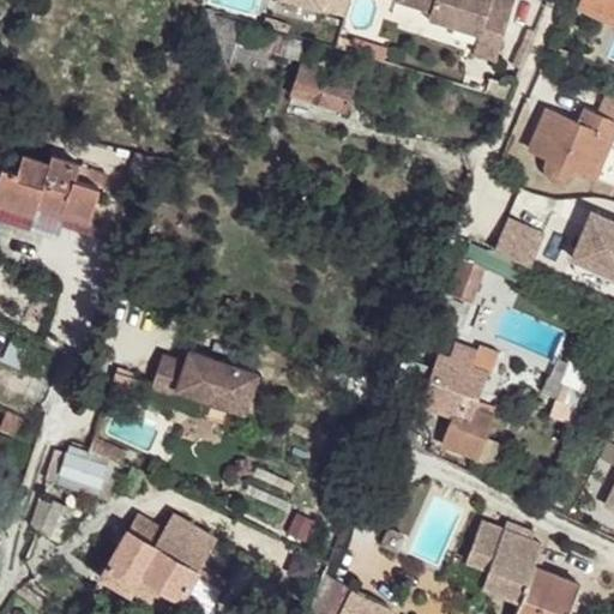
[(304,0),(344,12),(348,0),(304,0)]
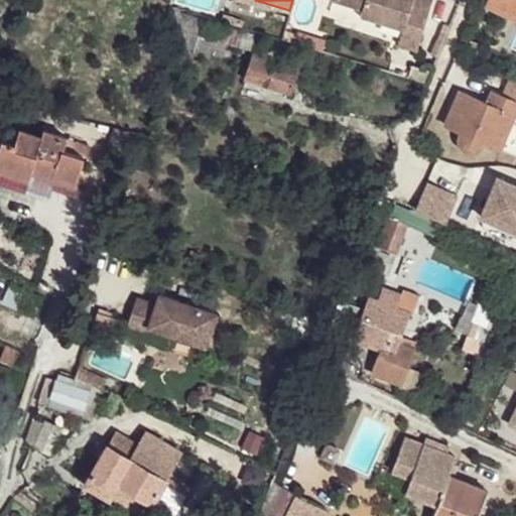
[(334,0),(362,9),(359,16),(400,28),(396,44),(415,49),(430,0),(334,0)]
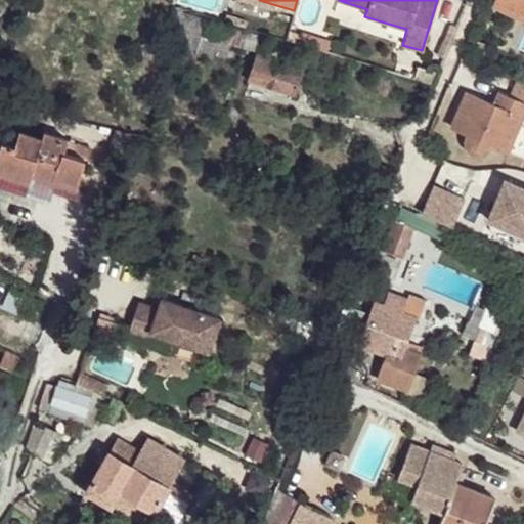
[(523,0),(495,0),(494,3),(523,15),(523,0)]
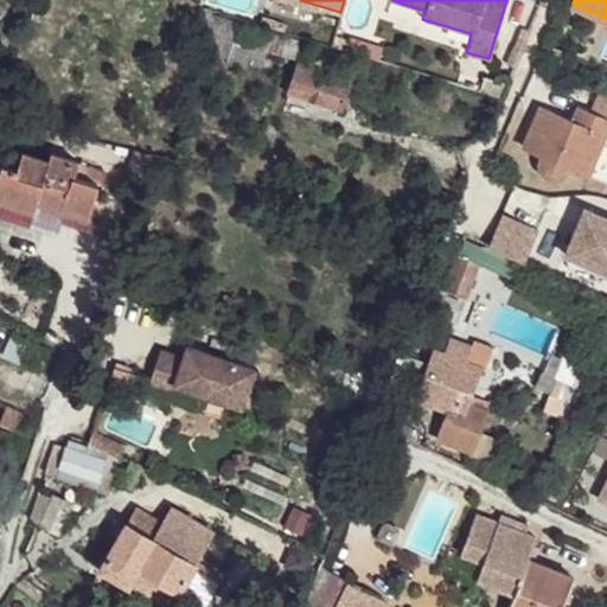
[(212,7),(195,2),(187,26),(289,57),(291,53),(306,58),(321,62),(323,58),(324,52),(310,48),(310,44),(211,13),(212,7)]
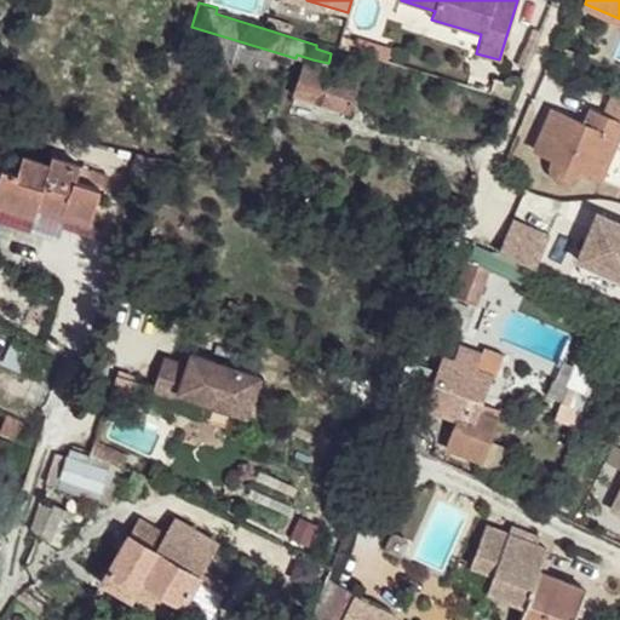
[(360,67),(329,59),(328,63),(313,59),(297,55),(296,58),(288,91),(348,108),(360,67)]
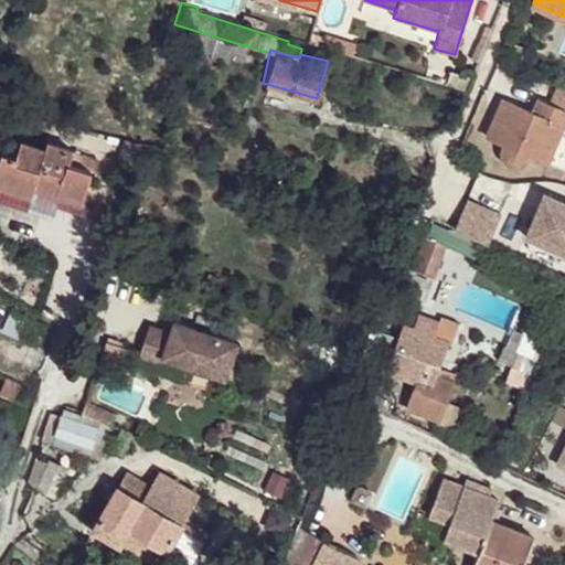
[(564,85),(557,82),(546,105),(542,116),(504,99),(488,137),(503,142),(501,155),(509,163),(520,163),(528,155),(546,163),(564,121),(564,85)]
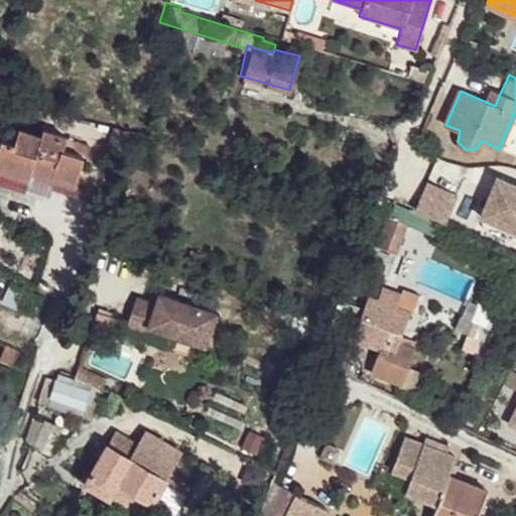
[(13,140),(0,137),(0,169),(23,180),(28,172),(70,185),(79,157),(60,150),(65,138),(40,129),(38,136),(17,130),(13,140)]
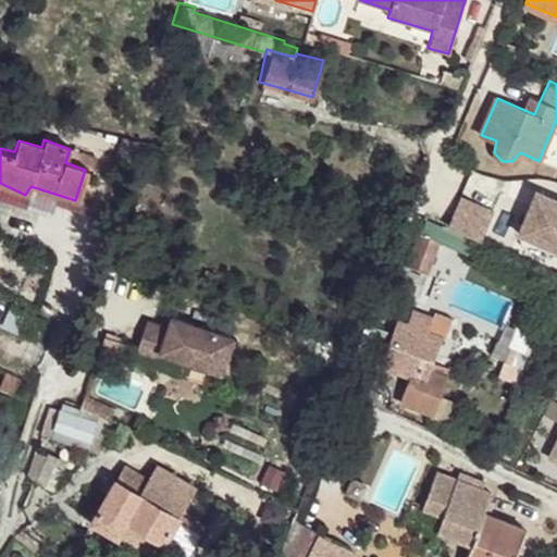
[(556,198),(536,189),(518,231),(556,248),(556,198)]
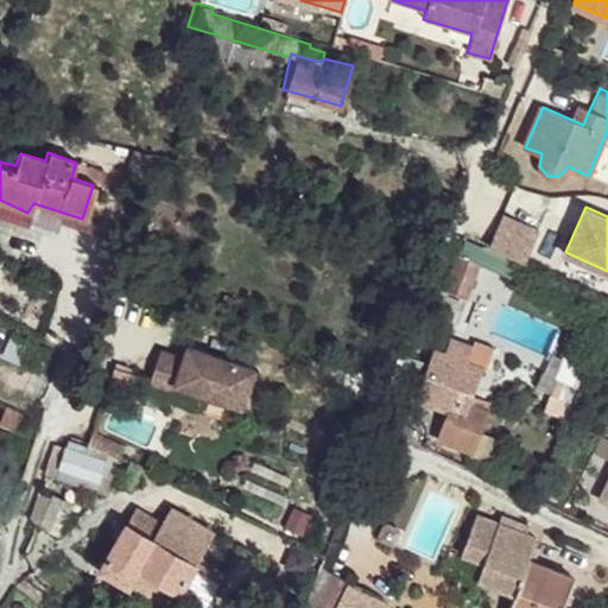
[(498,209),(488,244),(526,255),(537,222),(498,209)]
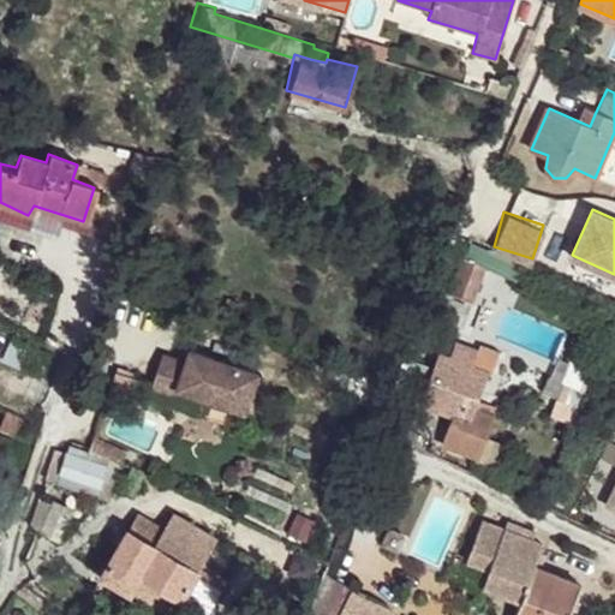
[(479,242),(471,239),(467,256),(484,264),(487,257),(477,251),(479,242)]
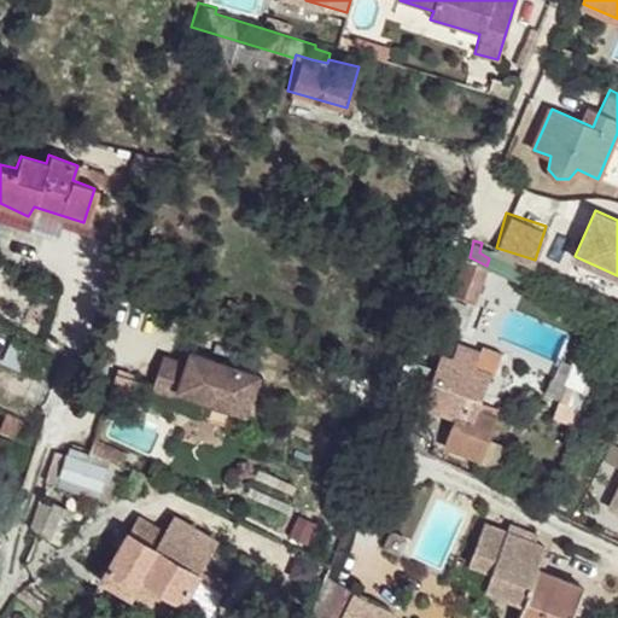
[(470,257),(465,257),(452,292),(473,301),(487,266),(470,257)]
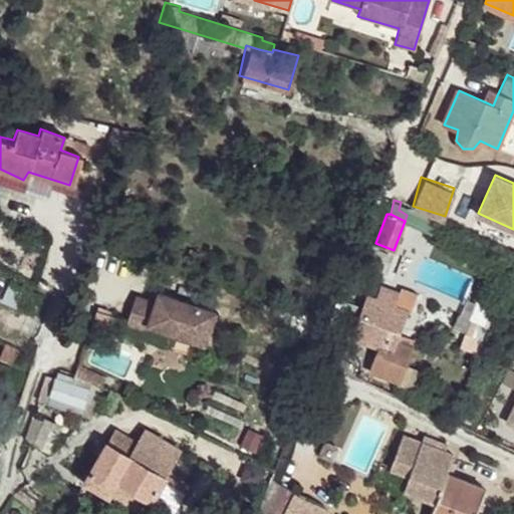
[(200,344),(211,311),(154,292),(151,301),(132,295),(121,323),(142,330),(144,325),(200,344)]
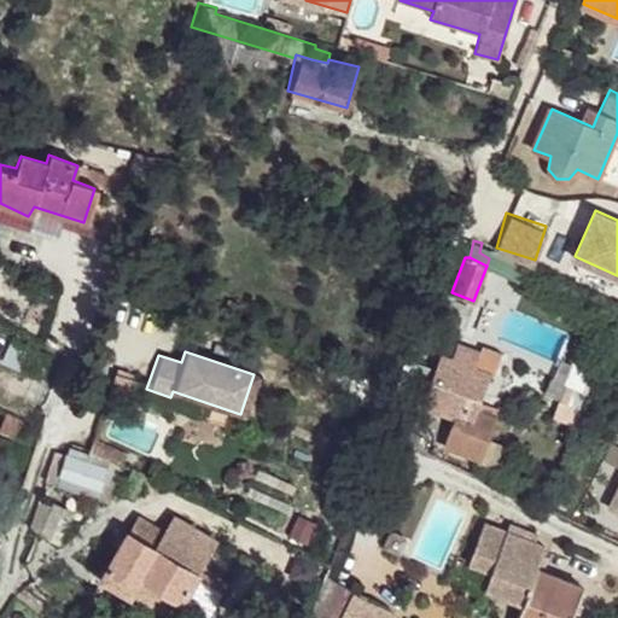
[(487,373),(442,359),(425,404),(455,418),(447,445),(478,455),(482,449),(493,417),(474,409),(487,373)]
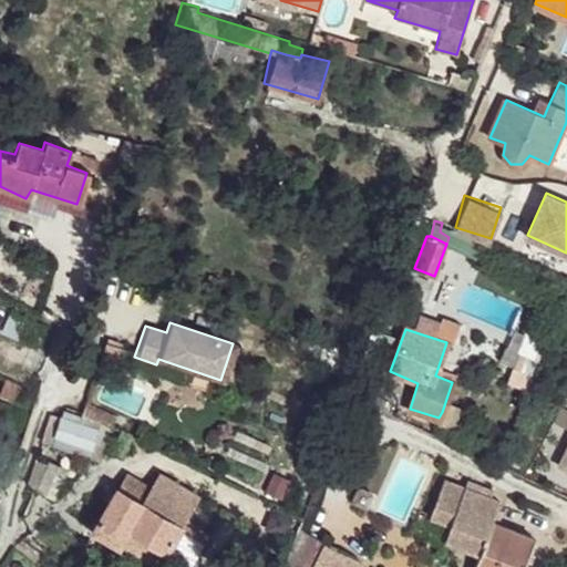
[(447,414),(442,412),(439,418),(437,424),(444,426),(447,414)]
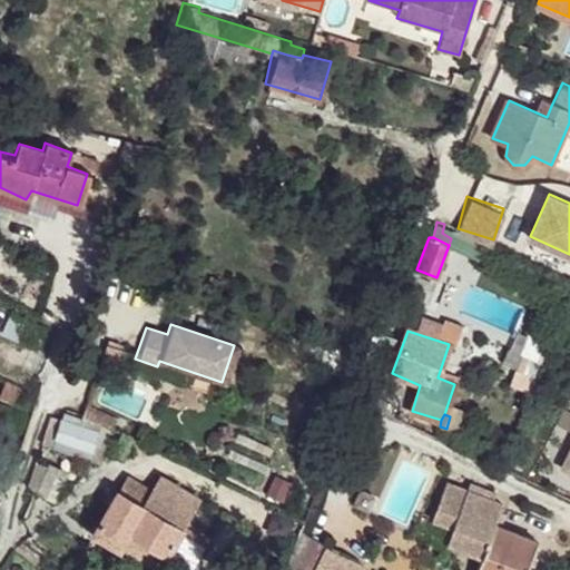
[(109,434),(62,418),(53,444),(98,462),(109,434)]
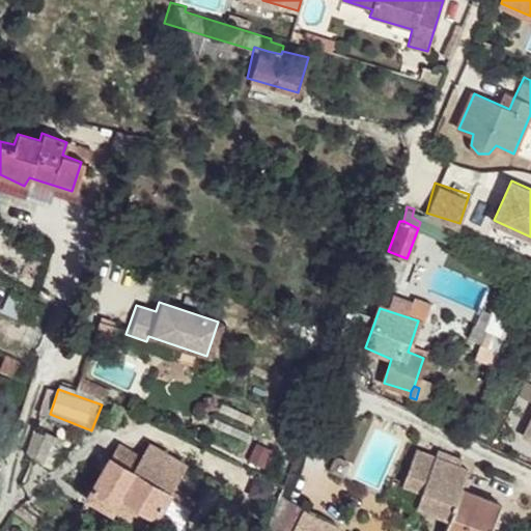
[(530,409),(521,431),(530,437),(530,409)]
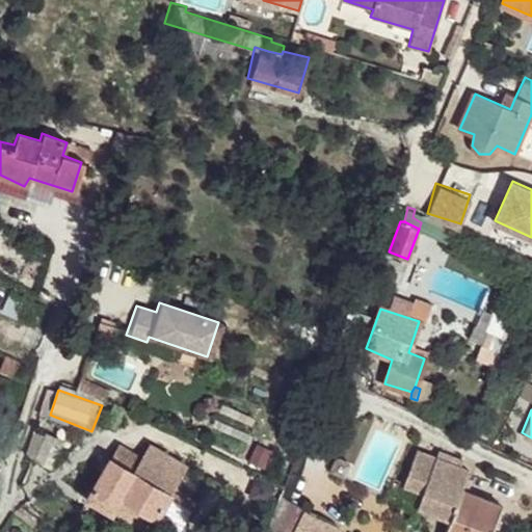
[(60,435),(45,429),(34,456),(48,462),(60,435)]
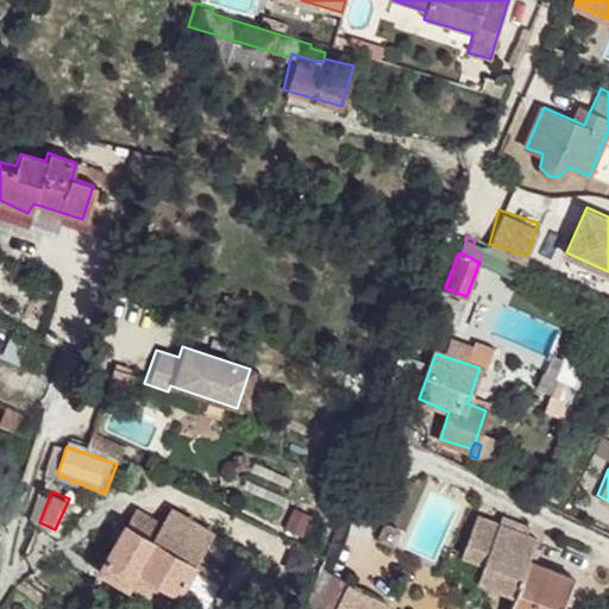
[(161,522),(136,509),(125,525),(151,541),(161,522)]
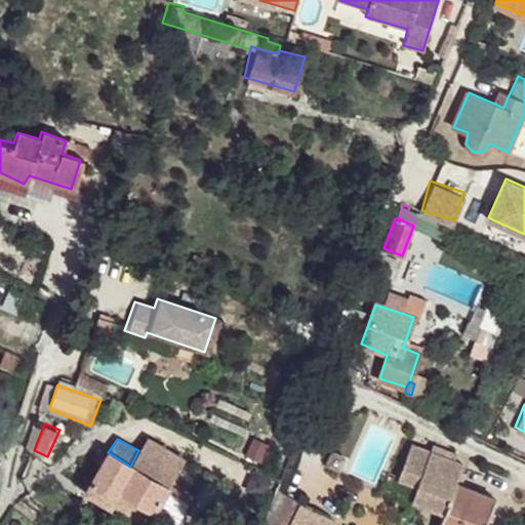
[(180,461),(145,442),(138,450),(130,467),(108,452),(88,489),(146,524),(151,514),(154,510),(162,515),(173,492),(166,489),(168,485),(180,461)]
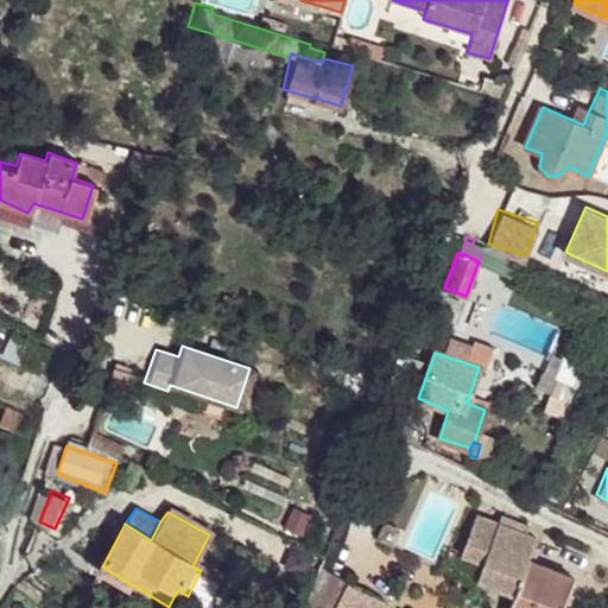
[(559,607),(572,576),(531,559),(539,537),(529,533),(501,523),(479,514),(463,552),(486,561),(480,578),(517,593),(510,607),(559,607)]
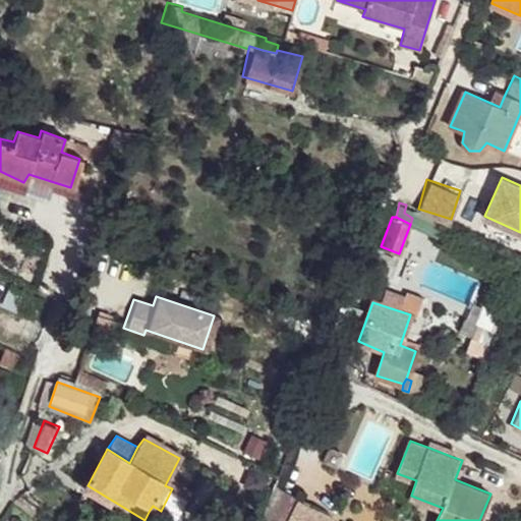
[(455,450),(432,441),(429,448),(453,457),(455,450)]
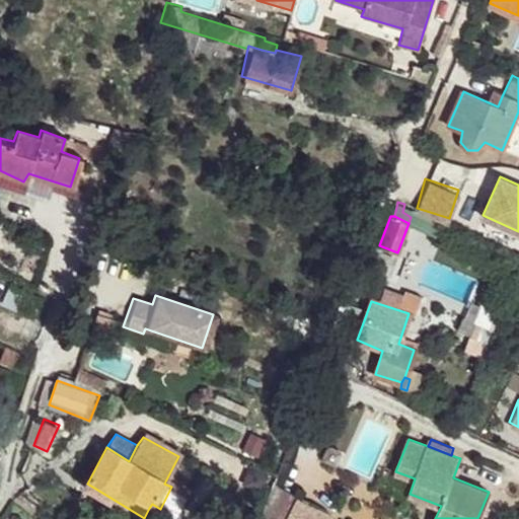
[(152,504),(149,508),(167,518),(174,518),(191,494),(166,479),(164,484),(171,487),(160,509),(152,504)]
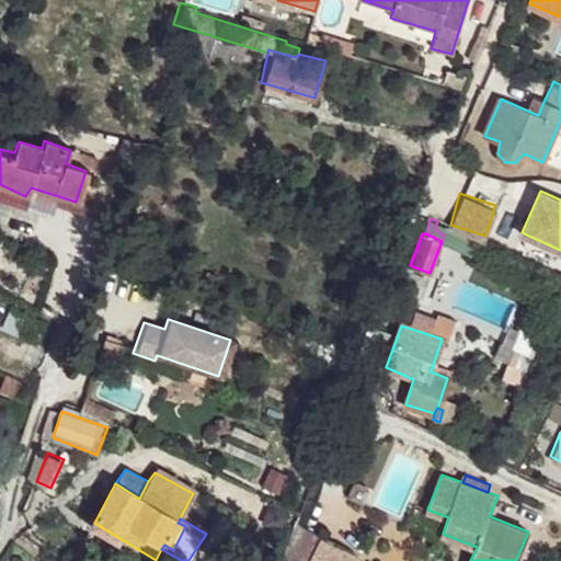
[(335,560),(341,550),(320,540),(309,560),(300,560),(295,559),(293,560),(335,560)]
